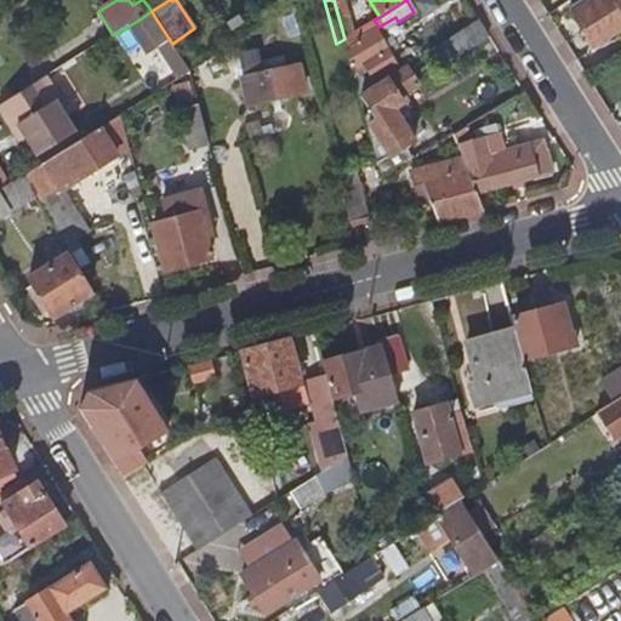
[(611,45),(620,39),(620,0),(596,0),(587,6),(585,1),(570,10),(594,50),(609,41),(611,45)]
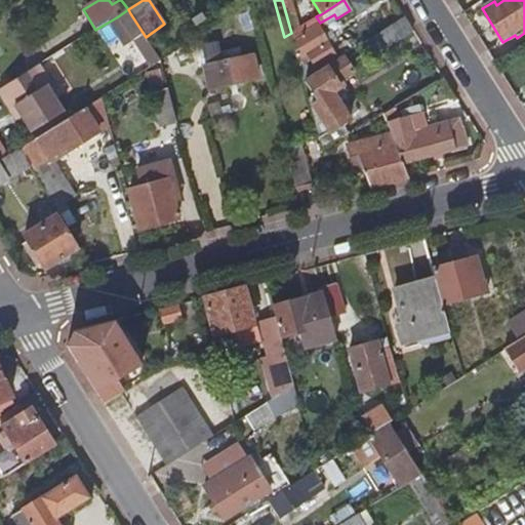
[(146,37),(130,13),(128,9),(118,16),(150,68),(161,62),(146,37)]
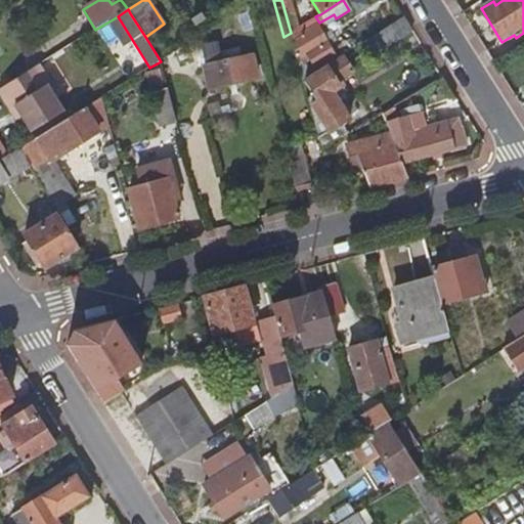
[(370,55),(411,30),(404,17),(362,43),(370,55)]
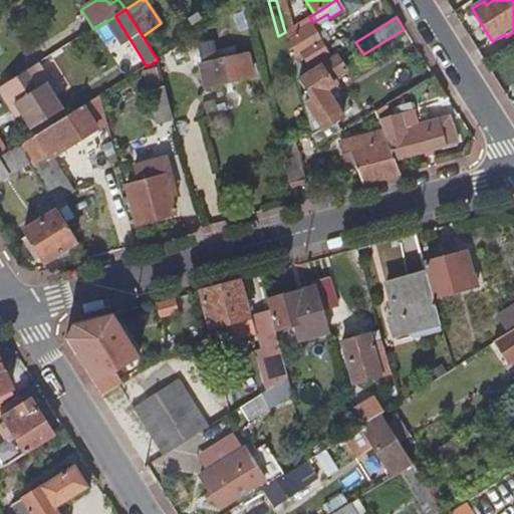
[(330,58),(309,27),(306,29),(302,21),(285,32),(278,36),(291,82),(330,58)]
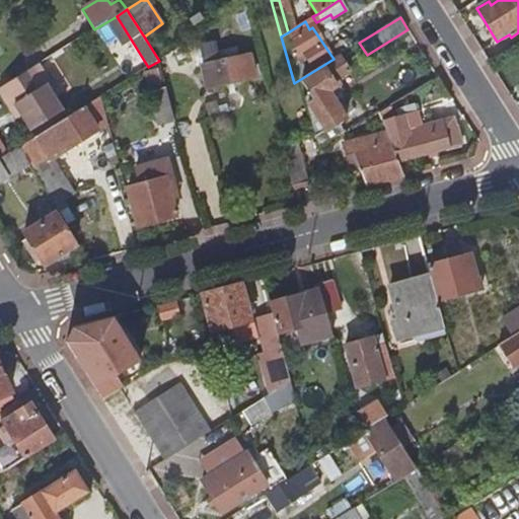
[(205,65),(202,67),(208,88),(255,76),(250,55),(238,58),(236,48),(218,53),(216,43),(200,47),(205,65)]
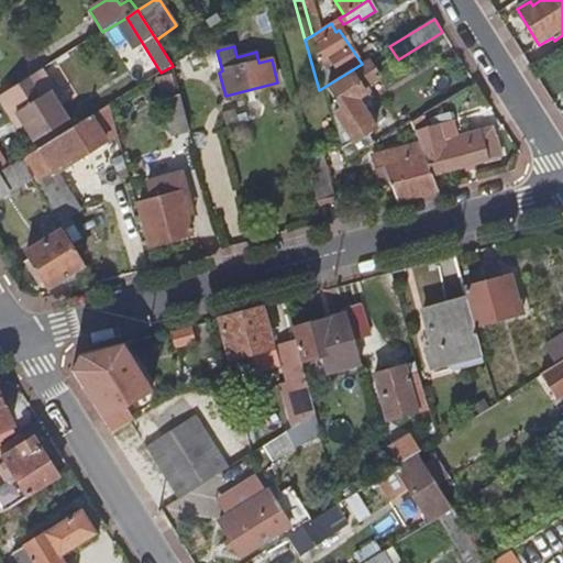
[(366,111),(376,106),(373,99),(375,90),(373,83),(393,70),(384,54),(319,94),(321,100),(324,99),(327,106),(322,107),(335,154),(340,152),(345,162),(400,129),(396,121),(372,136),(371,134),(376,130),(366,111)]
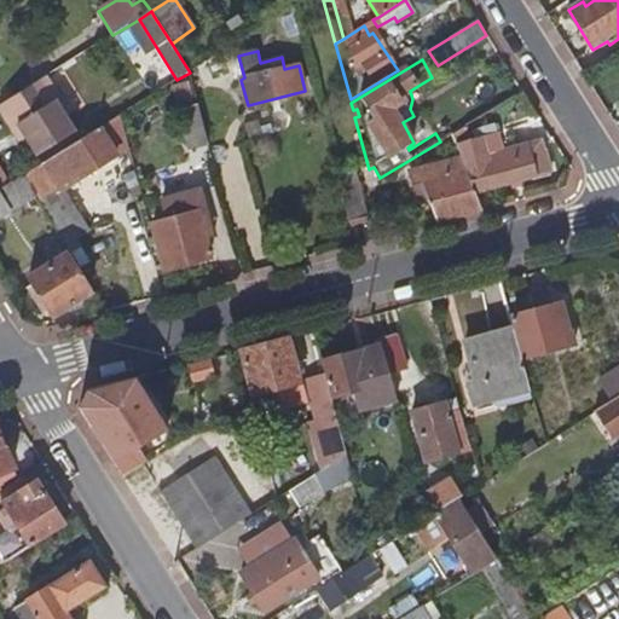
[(74,132),(41,80),(0,104),(0,113),(10,128),(16,125),(34,157),(74,132)]
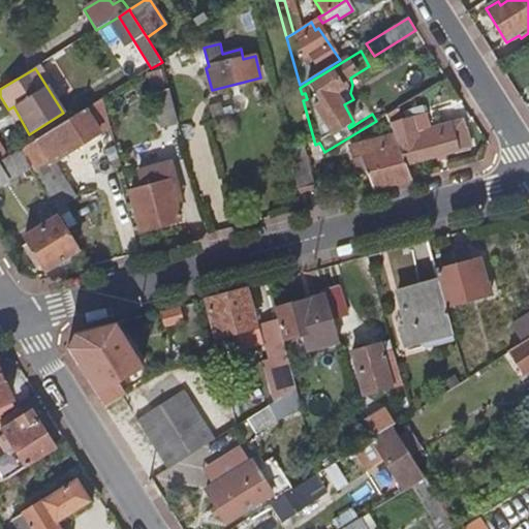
[(166,89),(161,70),(147,74),(151,92),(166,89)]
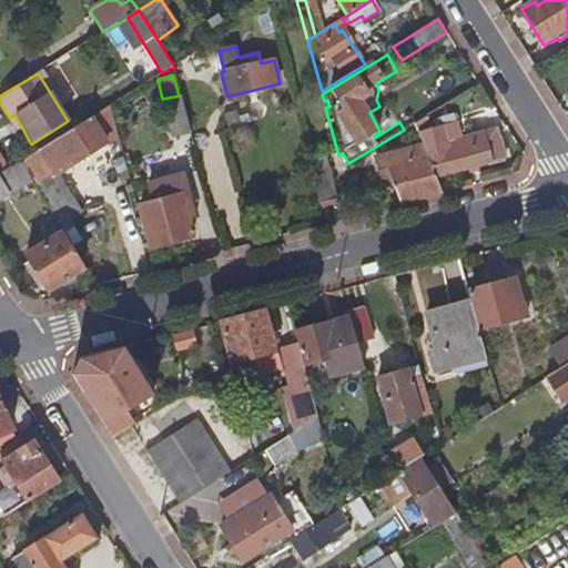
[(191,132),(182,99),(156,105),(165,138),(191,132)]
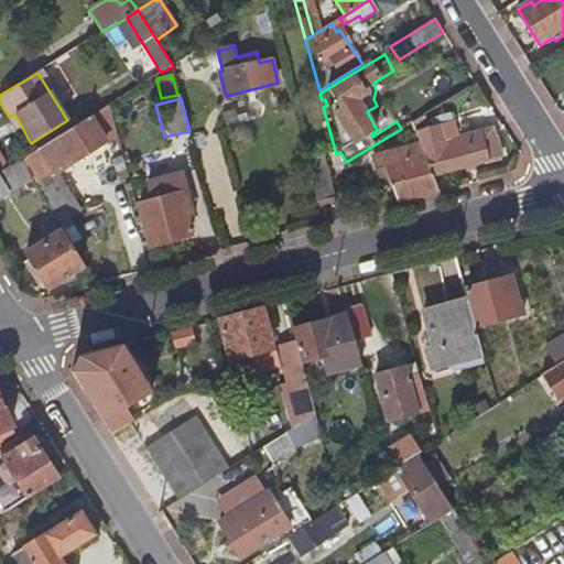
[(35,150),(20,159),(34,181),(53,169),(56,174),(57,173),(117,138),(109,105),(72,128),(35,150)]
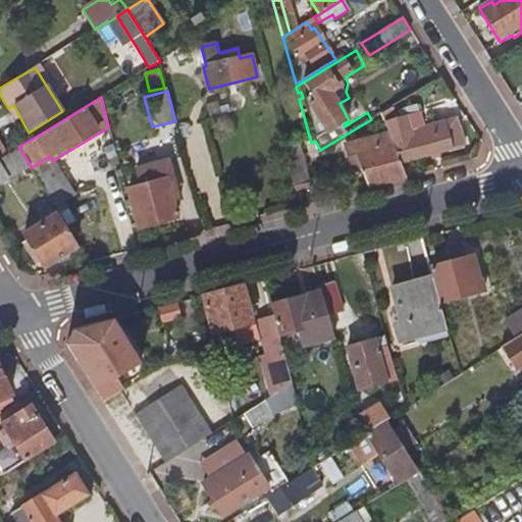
[(219,114),(215,102),(205,105),(209,118),(219,114)]
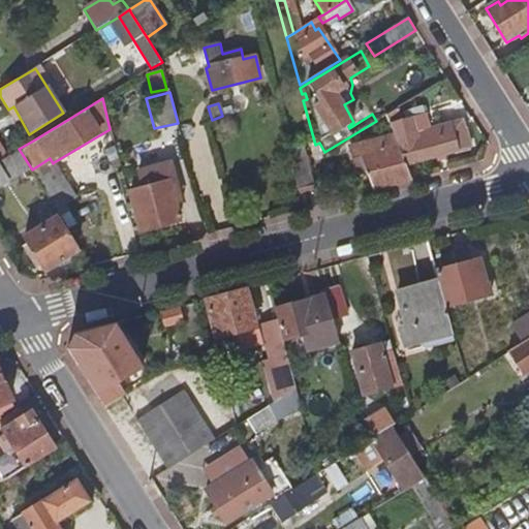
[(33,141),(67,120),(63,113),(29,134),(33,141)]
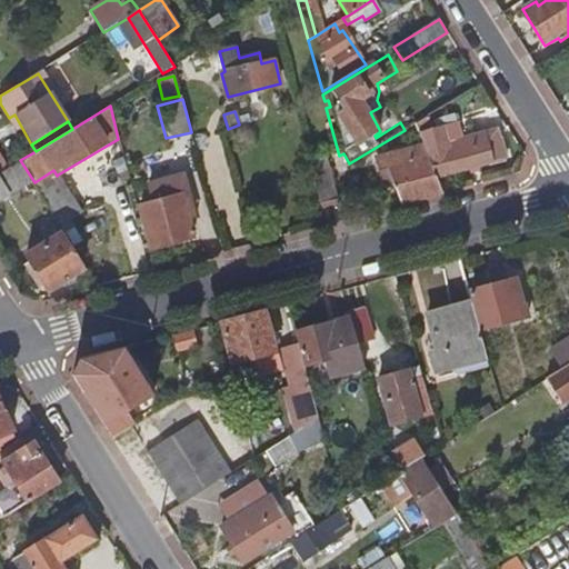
[(503,161),(496,131),(462,139),(459,125),(419,133),(423,146),(436,179),(503,161)]
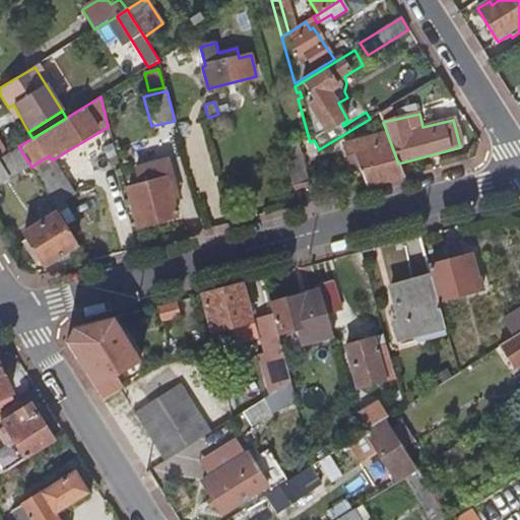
[(398,164),(387,133),(344,147),(351,169),(360,167),(367,188),(404,178),(398,164)]
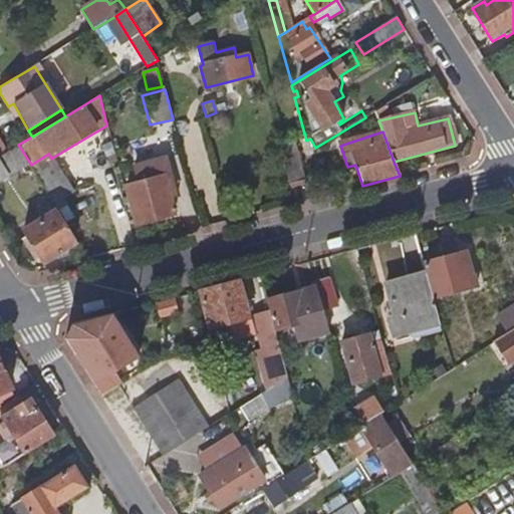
[(303,182),(293,142),(278,146),(288,186),(303,182)]
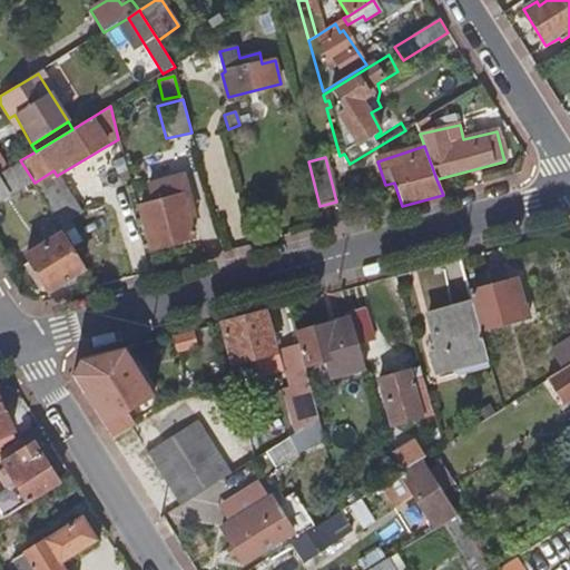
[(0,200),(31,182),(18,161),(12,165),(0,173),(0,200)]
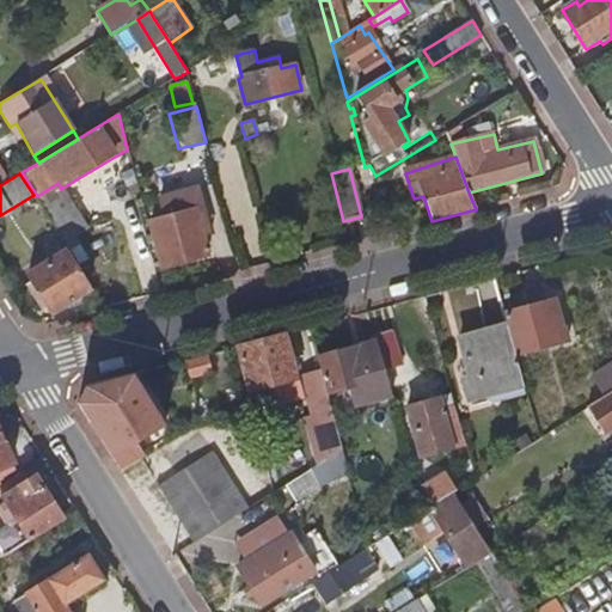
[(37,196),(35,197),(40,206),(63,190),(62,188),(61,189),(57,183),(37,196)]
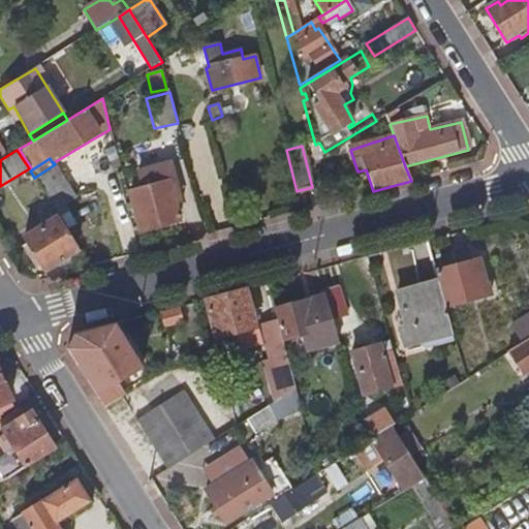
[(129,191),(141,234),(180,222),(176,204),(174,196),(178,195),(168,162),(136,172),(142,188),(129,191)]
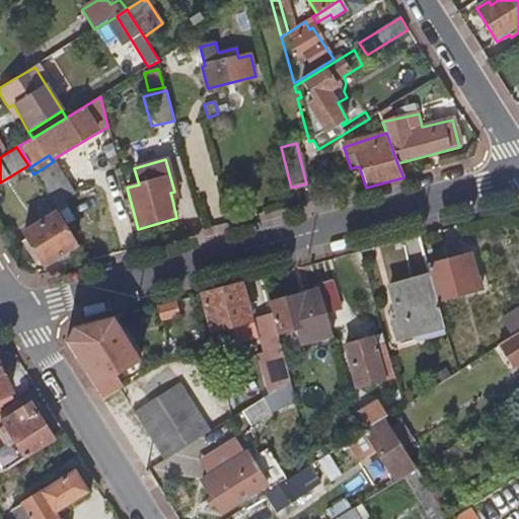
[(69,187),(54,161),(33,174),(49,199),(69,187)]
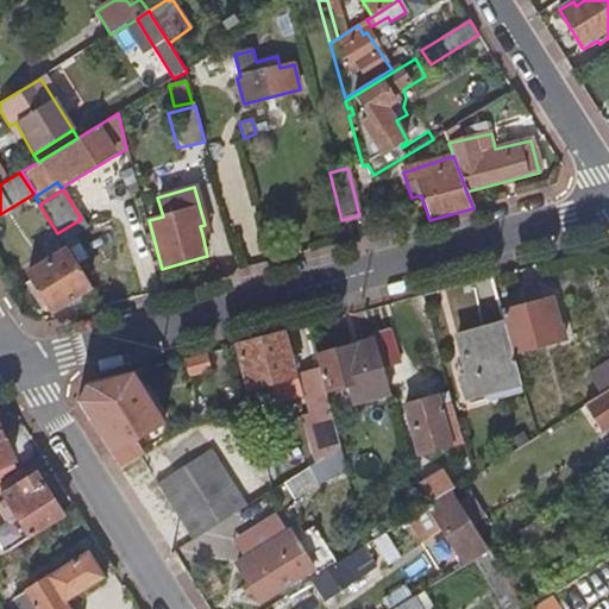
[(81,219),(57,233),(63,242),(86,227),(81,219)]
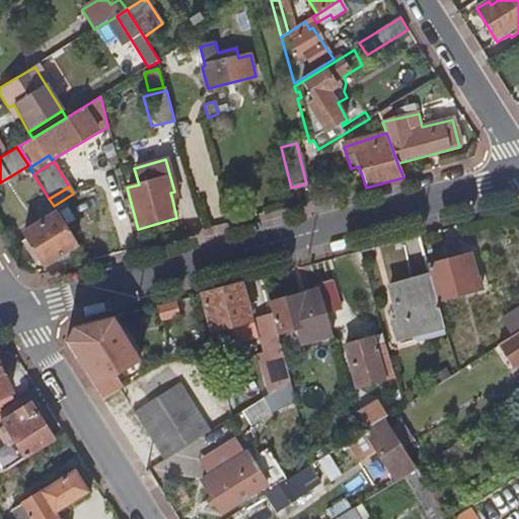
[(178,199),(176,191),(174,192),(170,193),(172,200),(178,199)]
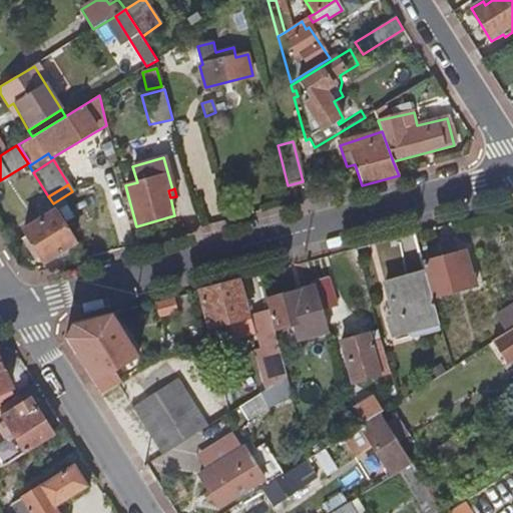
[(74,217),(63,202),(56,207),(66,222),(74,217)]
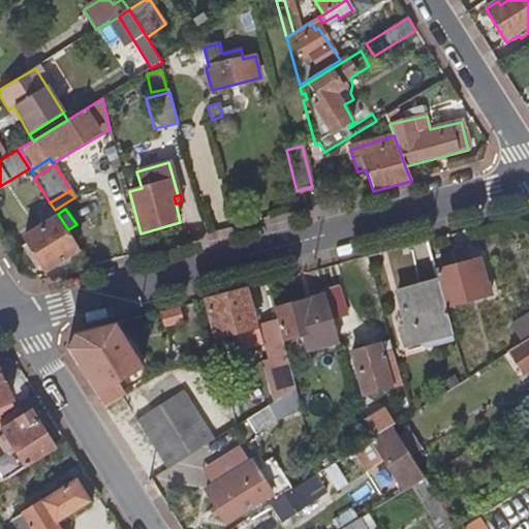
[(56,219),(24,238),(28,246),(23,249),(27,255),(32,252),(44,272),(78,253),(56,219)]
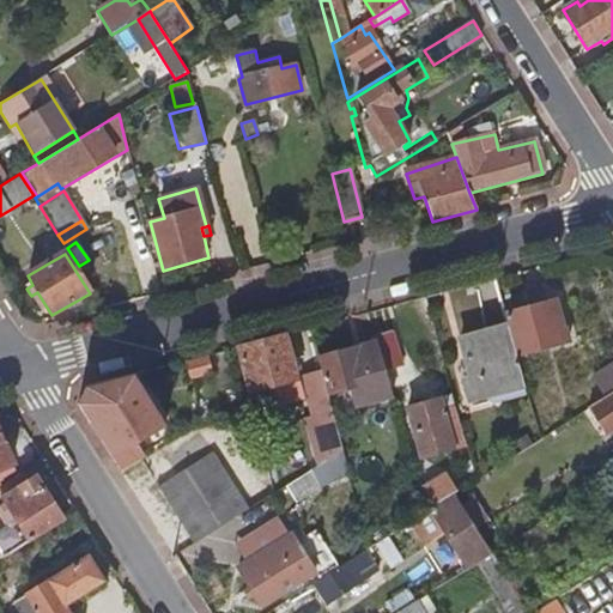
[(572,343),(568,328),(566,328),(558,301),(509,310),(522,354),(572,343)]
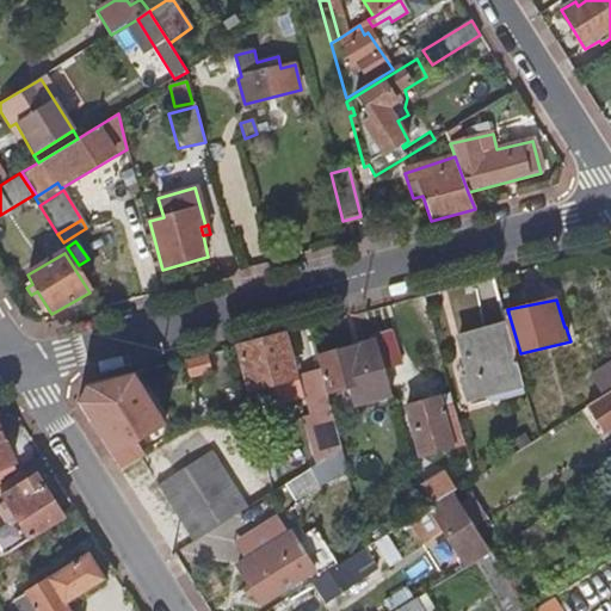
[(523,383),(508,323),(461,334),(470,374),(464,375),(469,395),(523,383)]
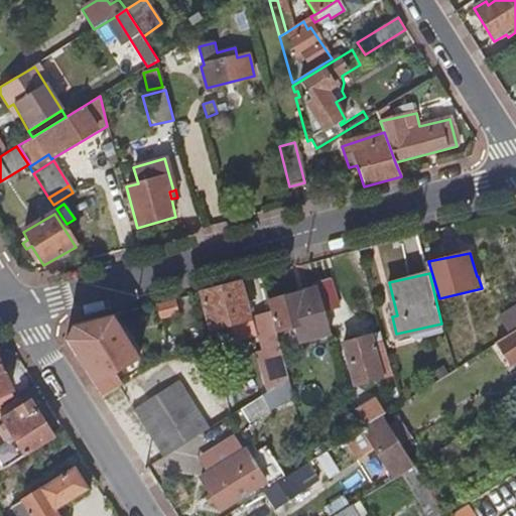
[(339,304),(332,279),(316,284),(317,288),(324,309),(339,304)]
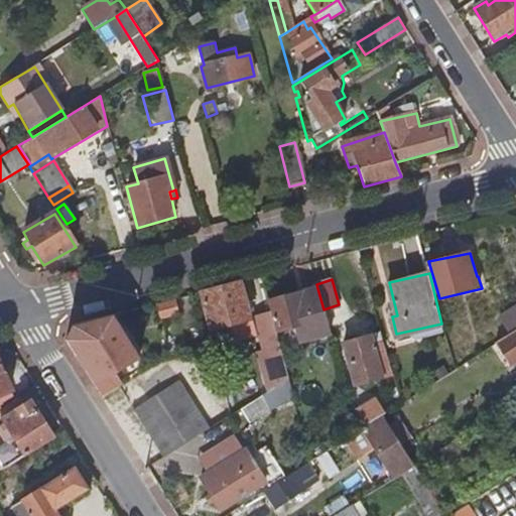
[(254,335),(241,280),(203,290),(213,330),(228,326),(232,341),(254,335)]
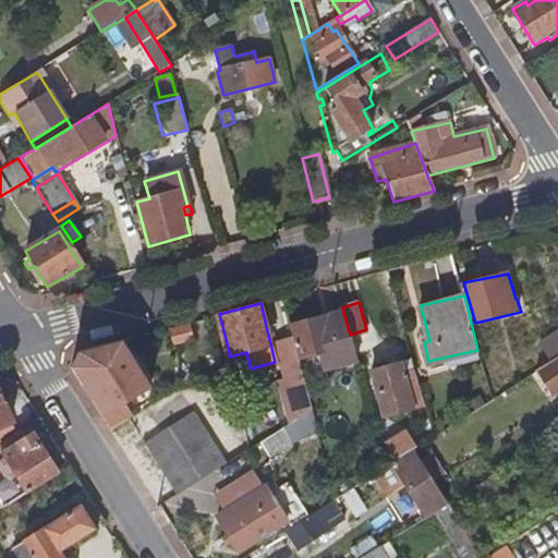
[(350,335),(343,312),(292,326),(294,338),(304,378),(326,373),(325,370),(356,361),(350,335)]
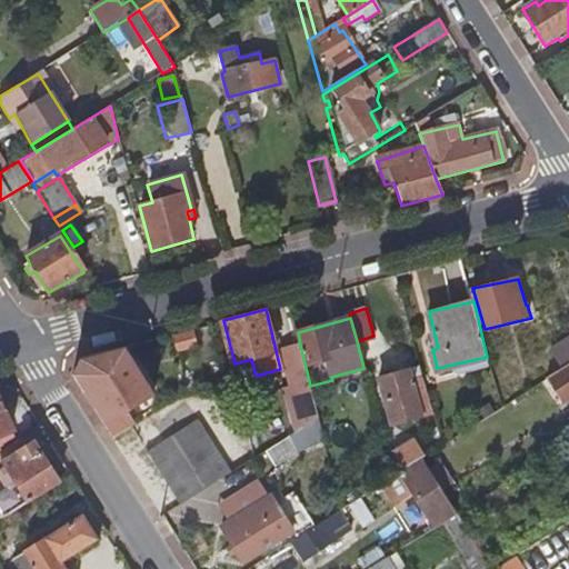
[(196,347),(191,332),(171,338),(175,352),(196,347)]
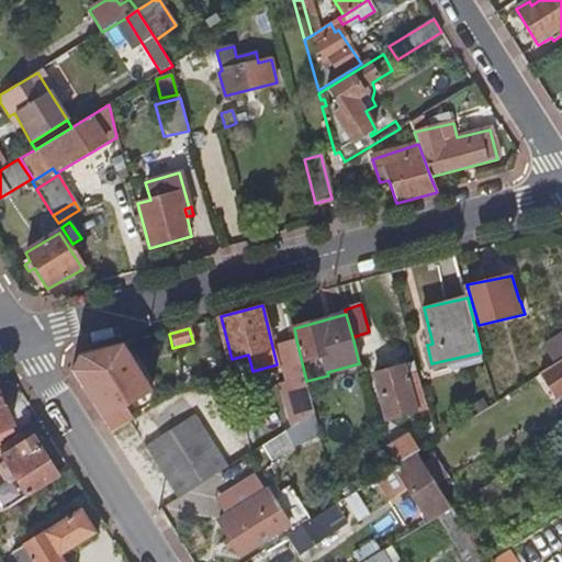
[(551,364),(561,357),(561,333),(542,346),(540,347),(546,356),(551,364)]
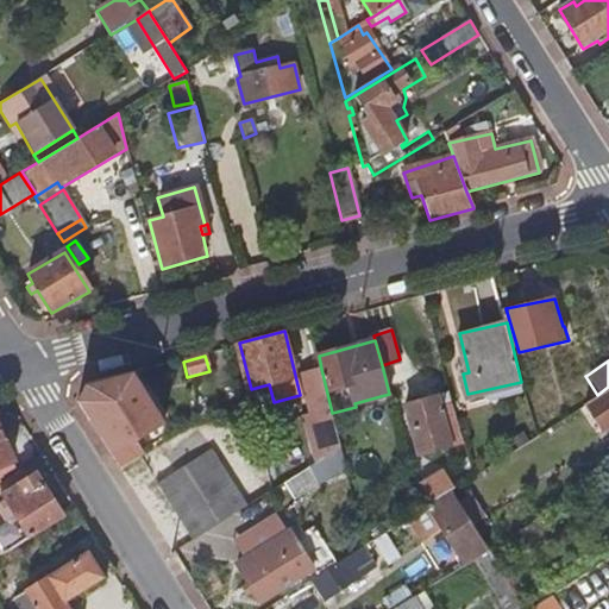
[(332,413),(321,369),(302,374),(322,458),(340,446),(332,413)]
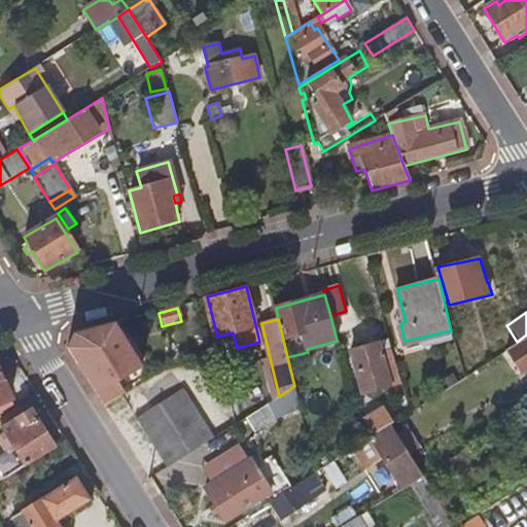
[(140,365),(113,322),(72,334),(67,348),(103,405),(125,391),(117,379),(140,365)]
